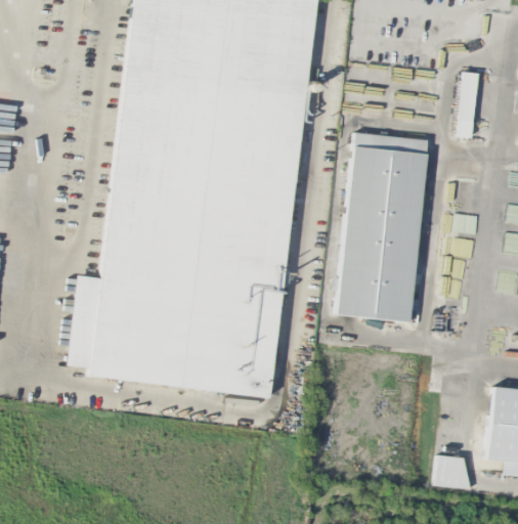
[(132,0),(105,278),(78,275),(69,365),(90,367),(89,379),(274,397),(312,0),(132,0)]
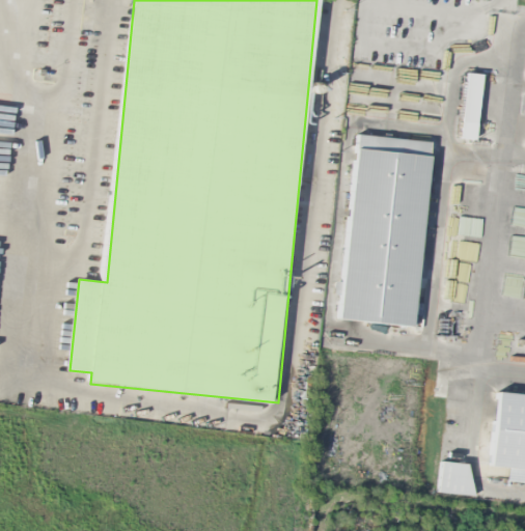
[(479,139),(485,75),(471,74),(465,138),(479,139)]
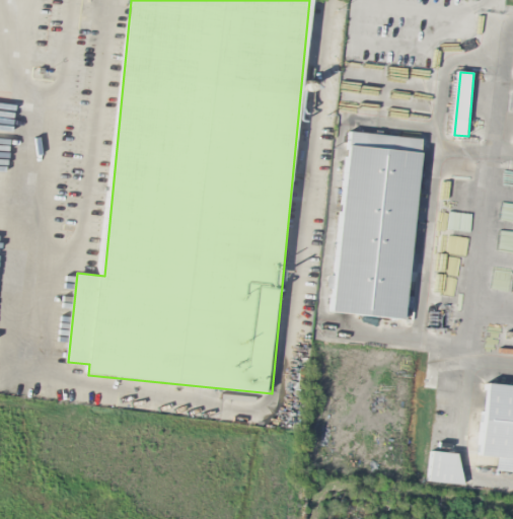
[(423,139),(353,132),(336,313),(407,319),(423,139)]
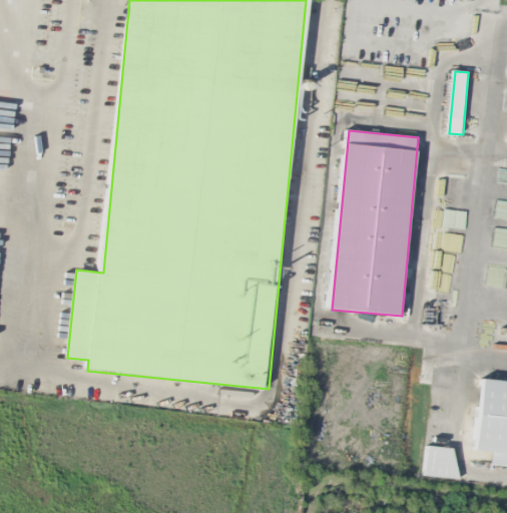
[(506,382),(484,380),(480,426),(472,425),(470,439),(477,439),(476,452),(496,454),(495,463),(506,464),(506,382)]
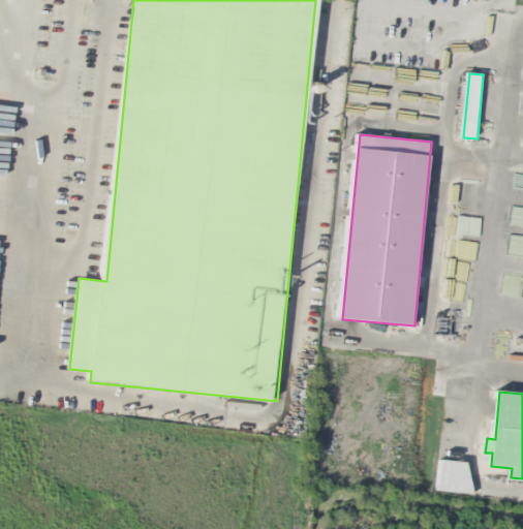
[(441,492),(472,494),(473,463),(442,461),(441,492)]
